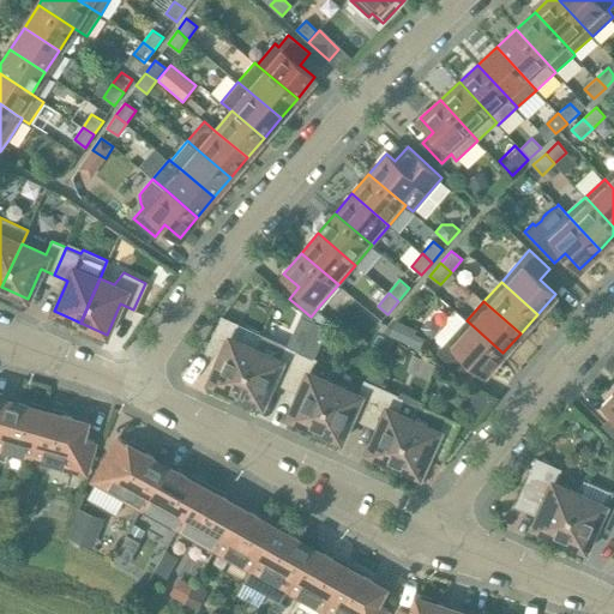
[(302,309),(296,324),(311,330),(314,321),(315,320),(312,317),(311,317),(302,309)]
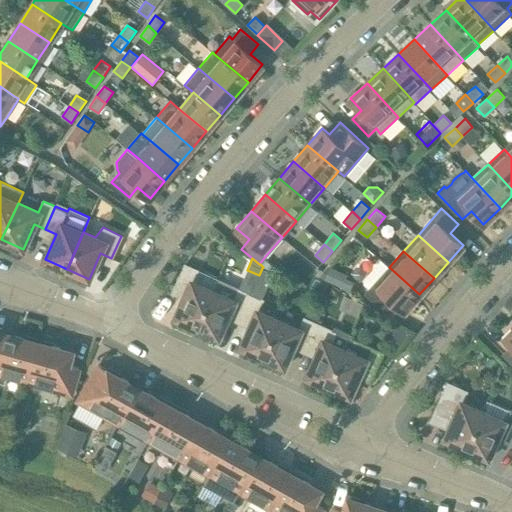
[(419,294),(389,267),(380,260),(363,280),(363,284),(369,289),(366,293),(383,309),(391,299),(404,311),(419,294)]
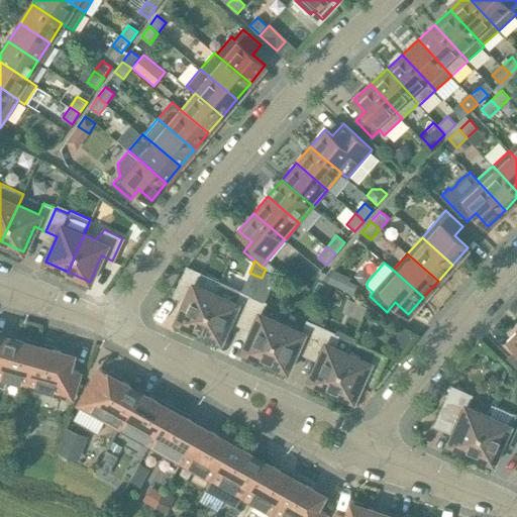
[(177,290),(174,296),(185,301),(177,320),(199,330),(215,293),(194,284),(199,273),(187,267),(177,290)]
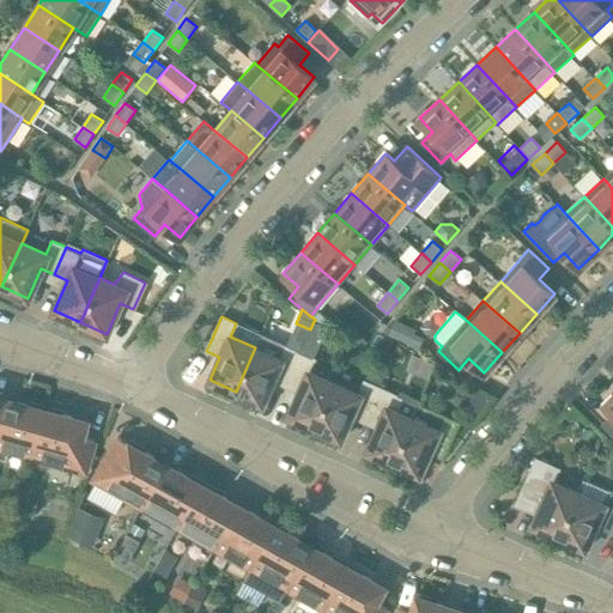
[(394,320),(382,333),(407,345),(414,329),(394,320)]
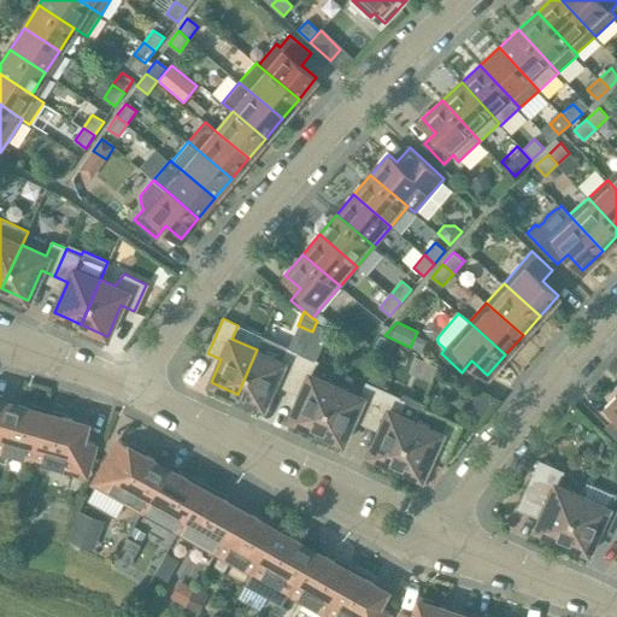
[(257,350),(238,394),(264,406),(277,375),(291,381),(303,354),(288,347),(263,336),(257,350)]
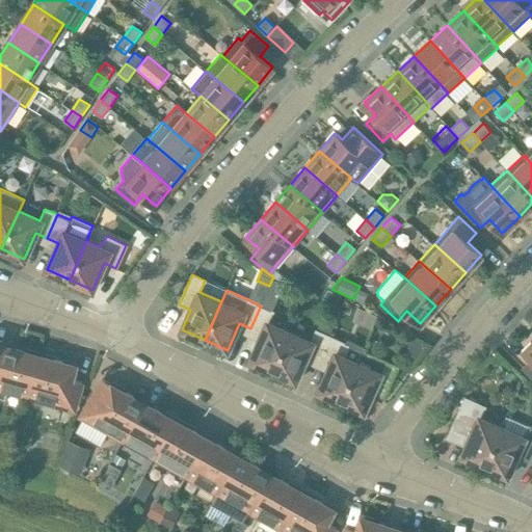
[(262,334),(249,361),(272,370),(290,333),(268,322),(273,311),(271,311),(275,301),(265,296),(261,306),(250,328),(262,334)]
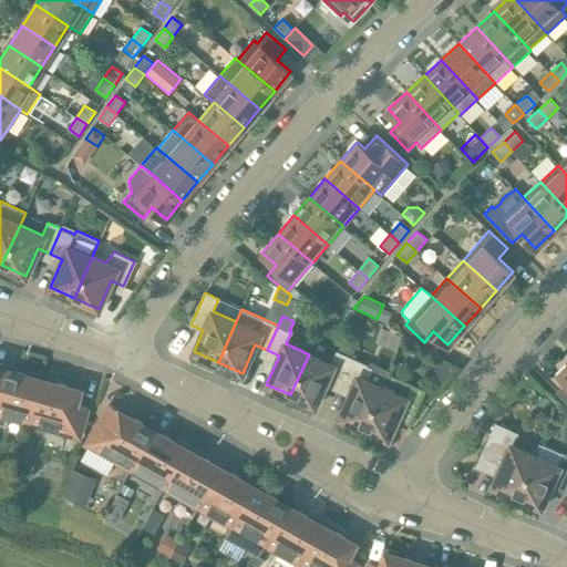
[(309,354),(290,394),(315,405),(328,378),(339,383),(351,358),(337,352),(331,364),(309,354)]
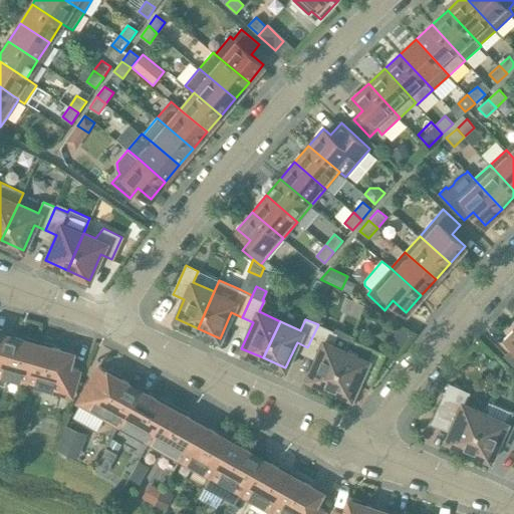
[(329,388),(350,339),(352,336),(335,329),(334,332),(318,324),(307,347),(318,352),(307,377),(329,388)]
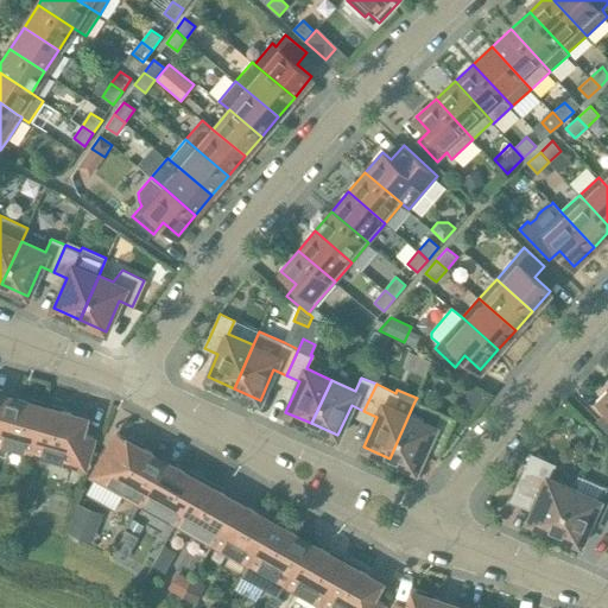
[(607,410),(597,420),(607,430),(607,391),(599,400),(607,410)]
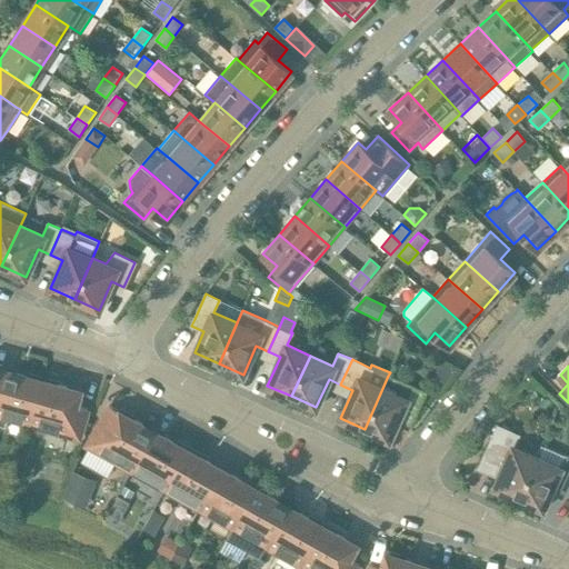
[(5,372),(0,388),(0,415),(30,425),(43,377),(29,372),(28,377),(18,373),(17,377),(5,372)]
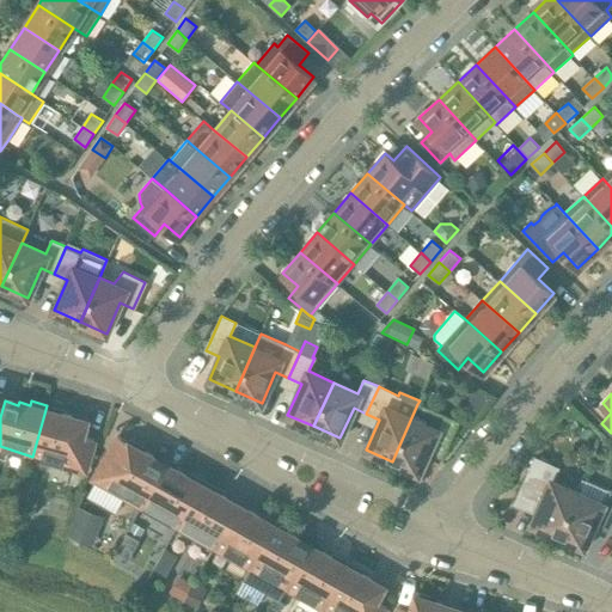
[(417,404),(392,461),(418,473),(432,442),(445,448),(457,422),(417,404)]
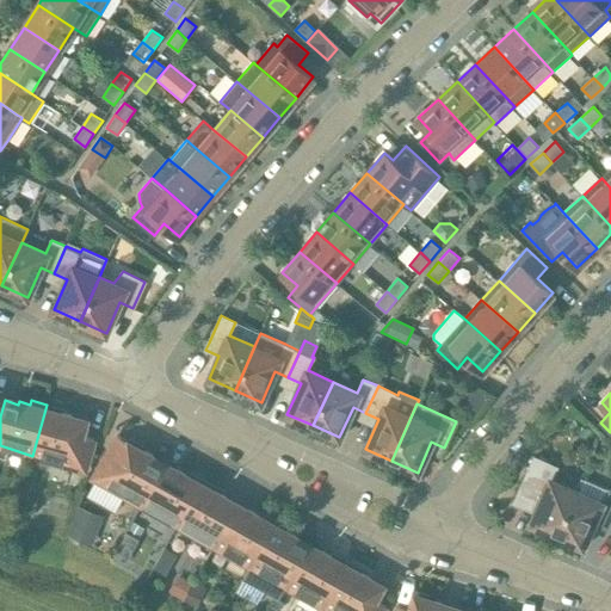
[(47,405),(32,456),(85,470),(93,439),(81,436),(85,423),(72,419),(72,415),(61,413),(62,409),(47,405)]
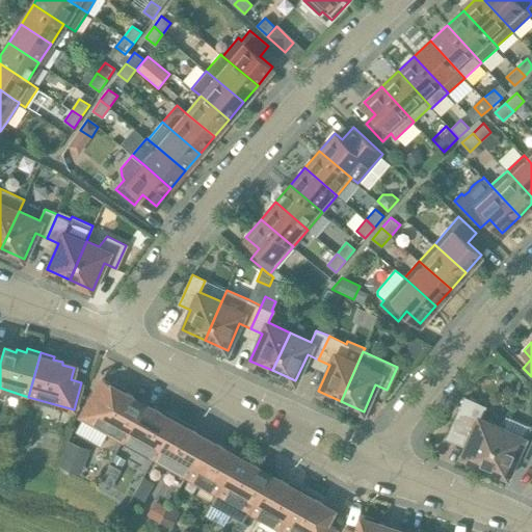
[(111,384),(102,379),(81,417),(123,440),(142,405),(132,399),(133,397),(124,392),(126,389),(113,381),(111,384)]
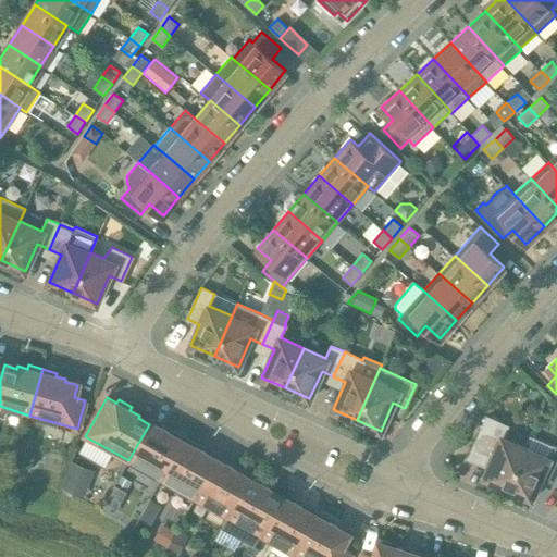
[(508,425),(487,416),(468,458),(483,465),(485,459),(491,461),(483,477),(507,487),(525,447),(503,437),(508,425)]
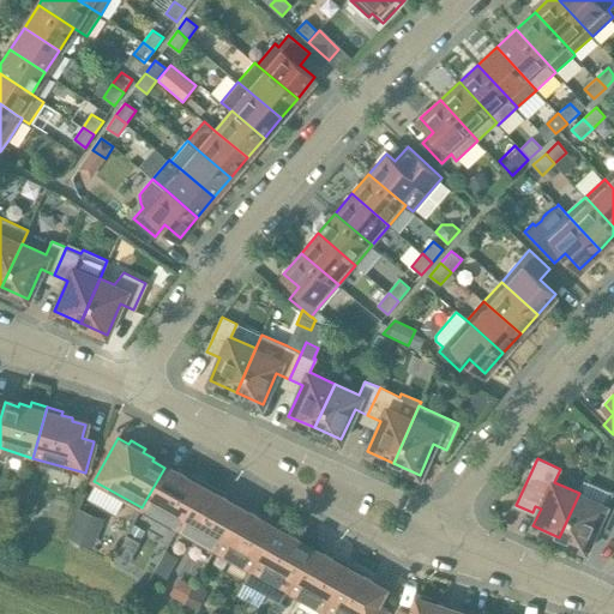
[(142,507),(179,528),(204,482),(191,474),(188,477),(179,471),(176,475),(164,468),(142,507)]
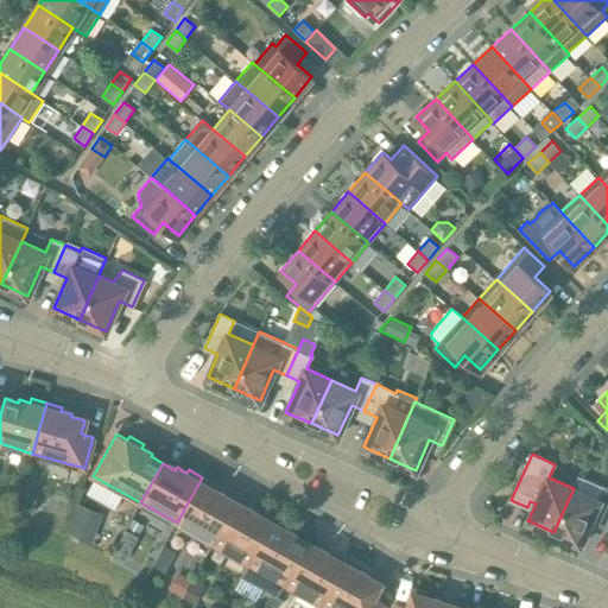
[(607,519),(607,515),(607,488),(580,475),(574,488),(553,532),(580,544),(594,513),(607,519)]
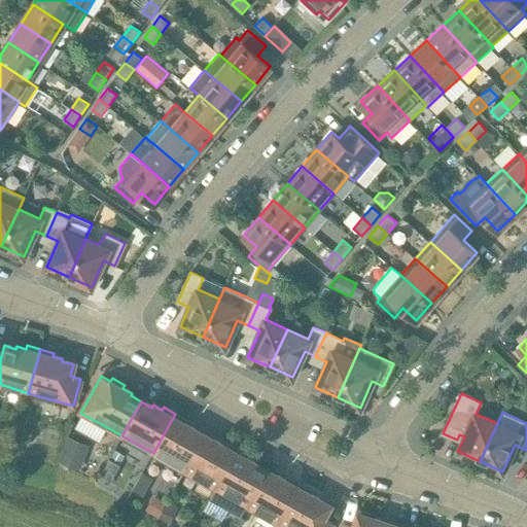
[(153,453),(184,470),(204,436),(192,430),(195,428),(185,423),(187,420),(175,414),(153,453)]
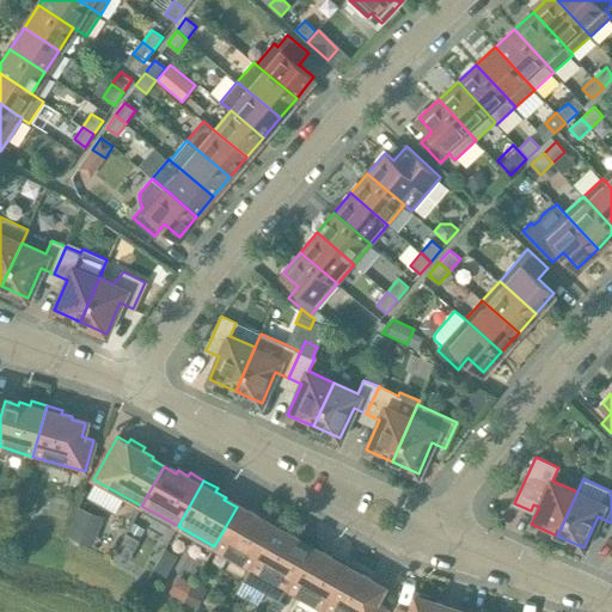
[(104,516),(79,507),(67,536),(92,545),(104,516)]
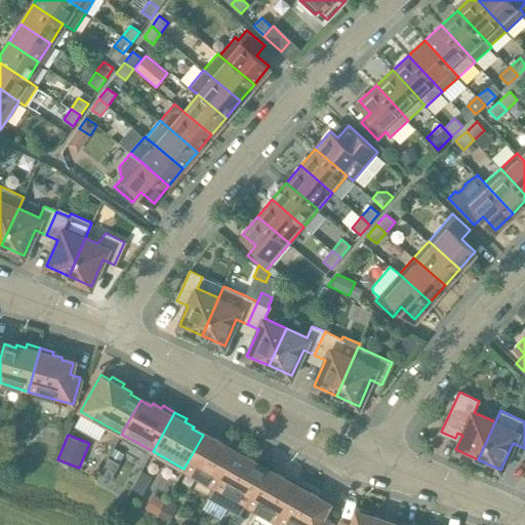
[(184,469),(214,486),(237,447),(225,440),(224,443),(214,438),(213,441),(203,435),(184,469)]
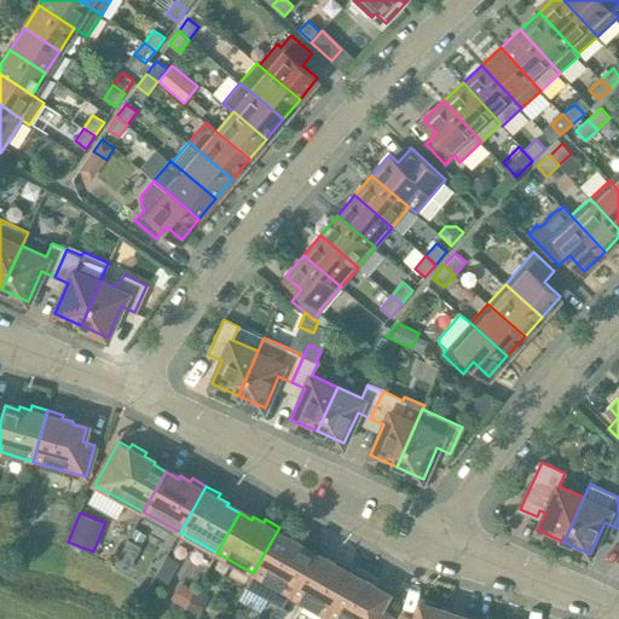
[(279,527),(253,573),(246,586),(283,607),(289,594),(312,554),(300,547),(301,544),(291,538),(293,534),(279,527)]
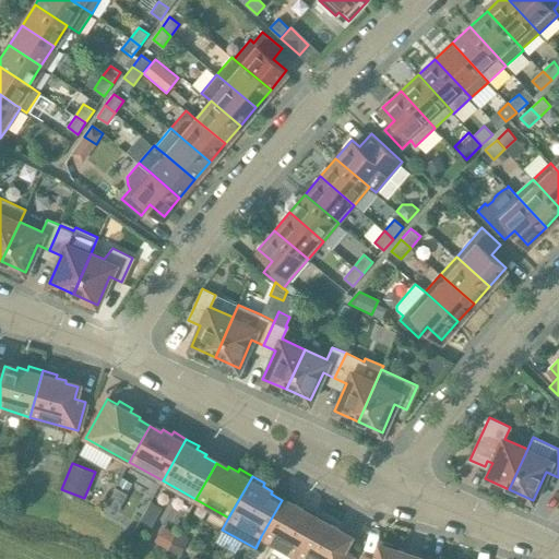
[(121,477),(116,487),(127,494),(132,483),(121,477)]
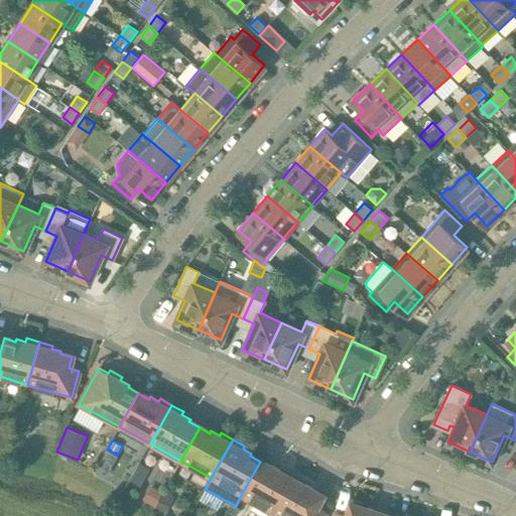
[(241,495),(272,512),(294,474),(282,467),(281,470),(272,465),(270,468),(260,462),(241,495)]
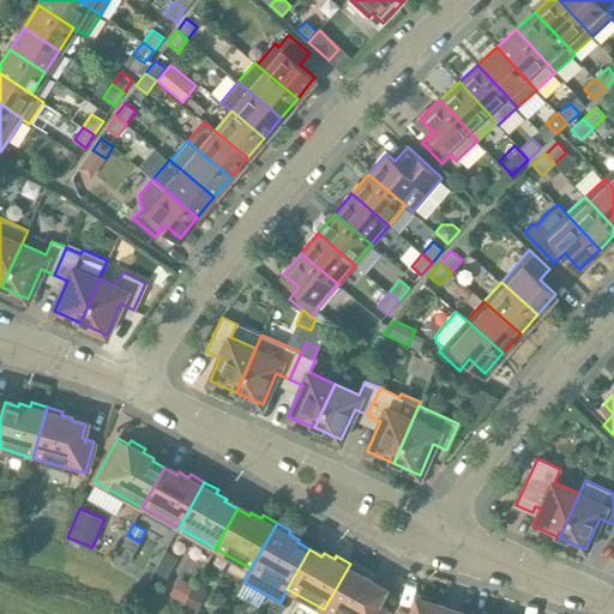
[(350,564),(324,609),(320,613),(384,613),(387,608),(377,602),(383,590),(371,583),(372,581),(361,575),(363,571),(350,564)]
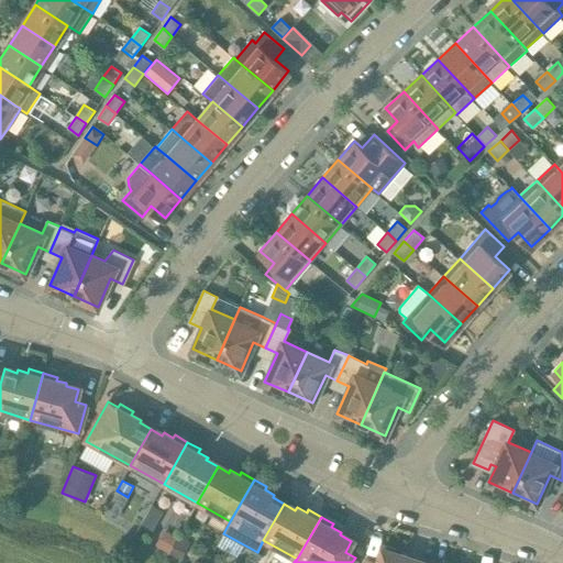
[(417,562),(418,562),(406,559),(407,555),(396,552),(397,549),(383,544),(377,562),(366,559),(364,562),(417,562)]
